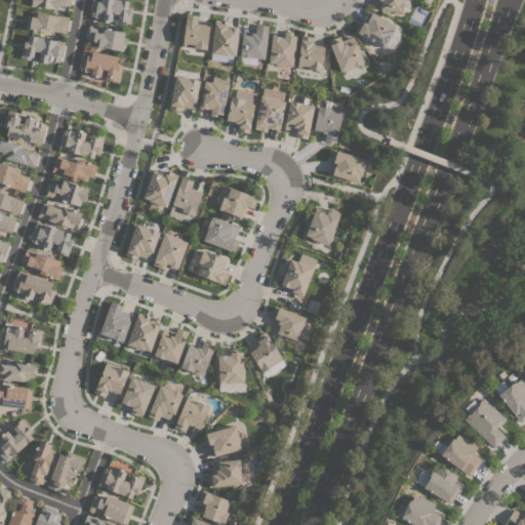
[(70,0),(70,5),(58,4),(57,9),(31,5),(31,0),(70,0)]
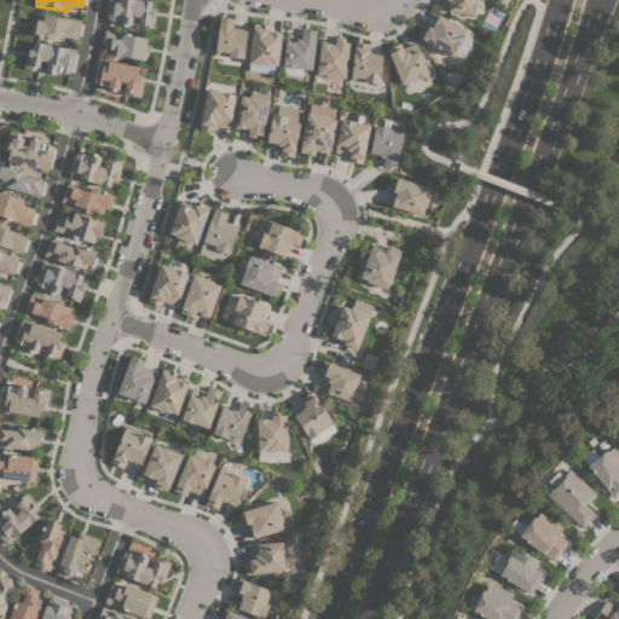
[(143,0),(151,1),(150,7),(156,9),(152,28),(143,27),(143,24),(138,23),(139,17),(133,16),(132,17),(131,25),(117,23),(117,21),(108,19),(109,12),(106,11),(108,0),(143,0)]
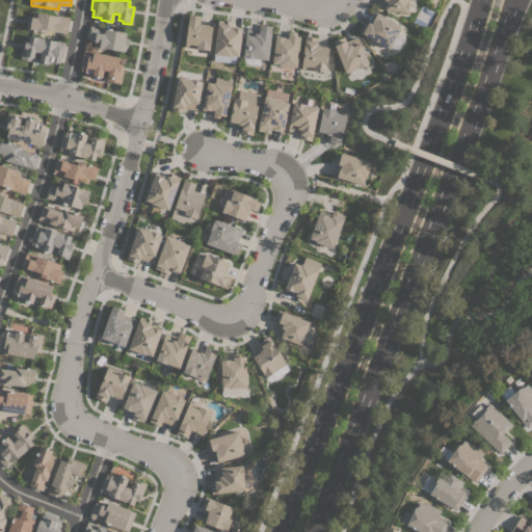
[(408,0),(406,12),(378,8),(378,0),(408,0)]
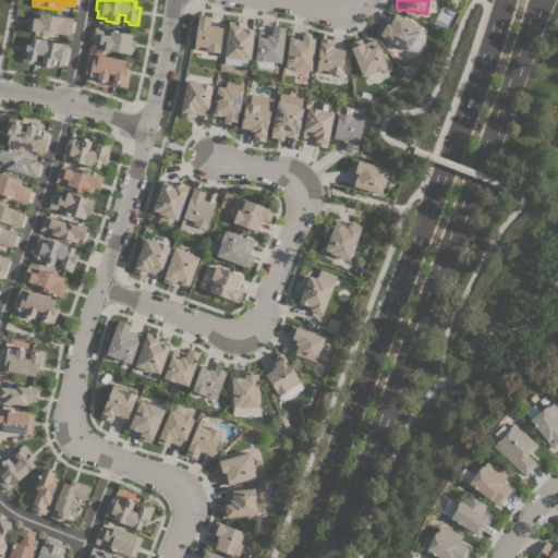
[(70,35),(57,33),(57,32),(49,31),(49,34),(38,33),(26,31),(28,16),(34,17),(35,12),(41,13),(41,14),(60,17),(60,16),(73,19),(70,35)]
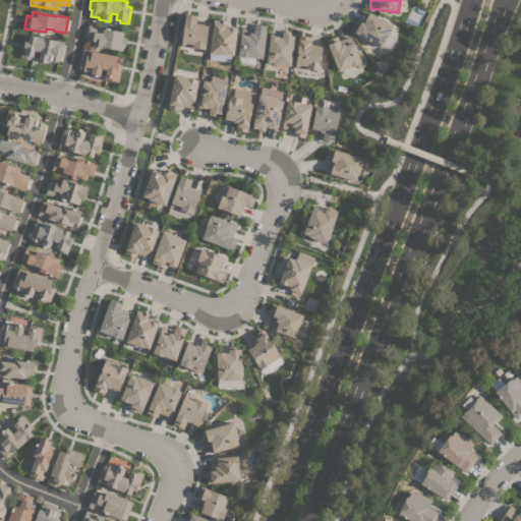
[(352,31),(354,26),(358,19),(361,21),(368,11),(393,25),(389,32),(390,32),(381,48),(352,31)]
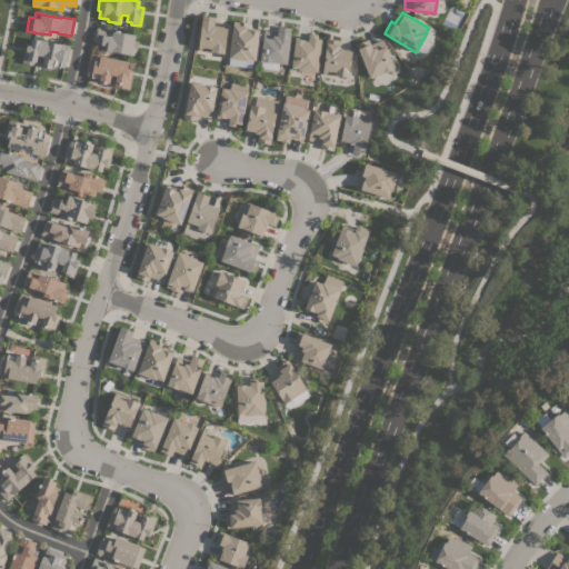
[(202,16),(213,17),(213,25),(227,27),(223,53),(198,50),(202,16)]
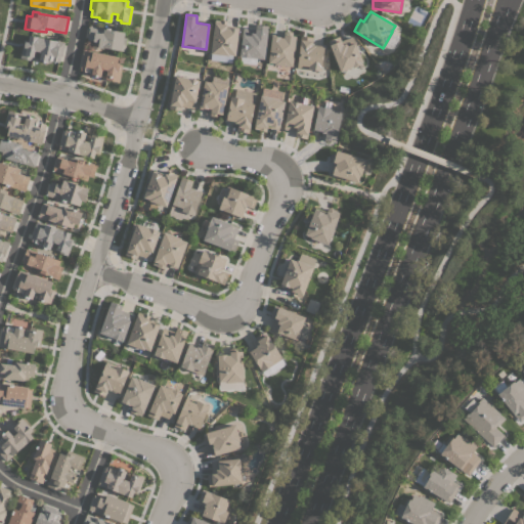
[(214,19),(218,20),(218,19),(226,20),(226,25),(238,27),(234,55),(232,55),(231,62),(210,59),(211,53),(210,53),(214,19)]
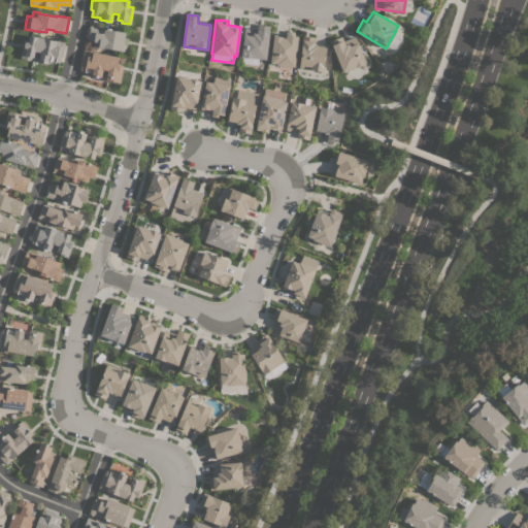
[(257,65),(241,63),(241,57),(244,28),(257,29),(258,24),(270,26),(265,59),(258,58),(257,65)]
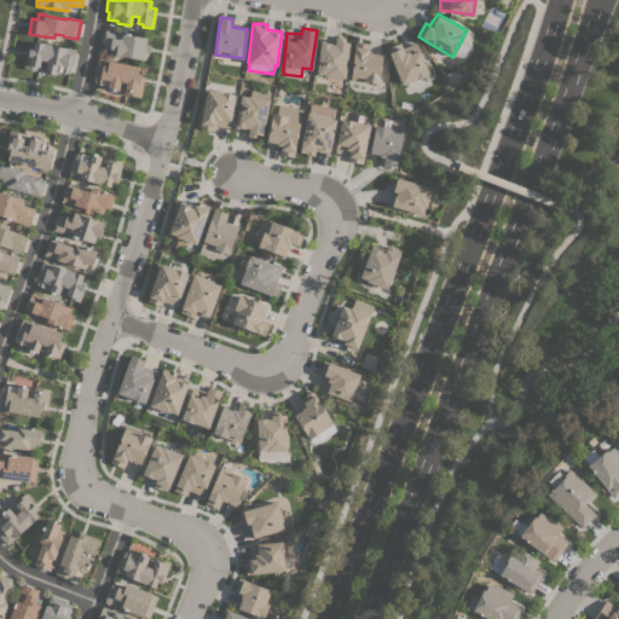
[(146,38),(145,44),(150,45),(146,61),(121,56),(121,57),(115,56),(116,50),(102,47),(105,29),(146,38)]
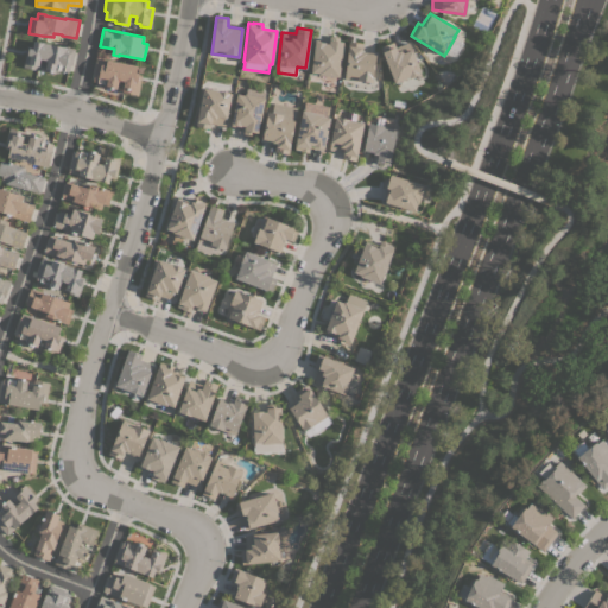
[(339,77),(318,75),(318,73),(311,73),(315,39),(329,42),(329,36),(339,37),(339,40),(343,42),(339,77)]
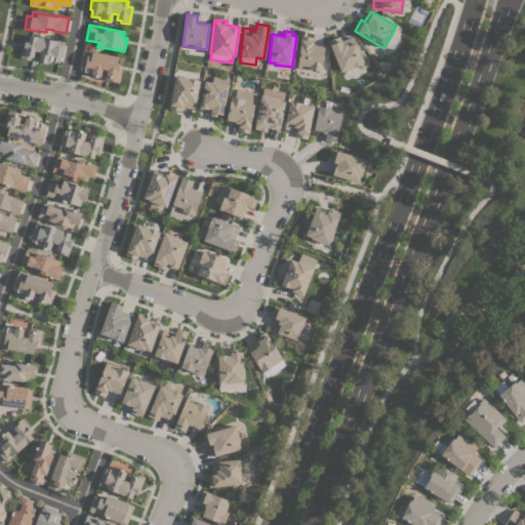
[(62,56),(61,55),(58,62),(49,61),(49,63),(38,61),(40,53),(38,51),(34,50),(32,61),(19,58),(24,39),(28,40),(29,35),(65,42),(62,56)]
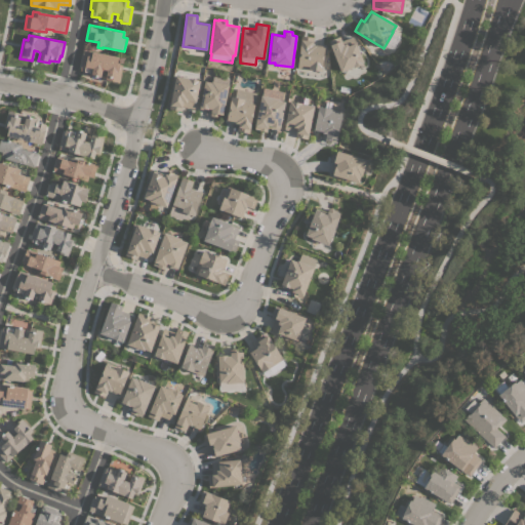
[(300,36),(313,37),(312,44),(324,46),(321,71),(297,68),(300,36)]
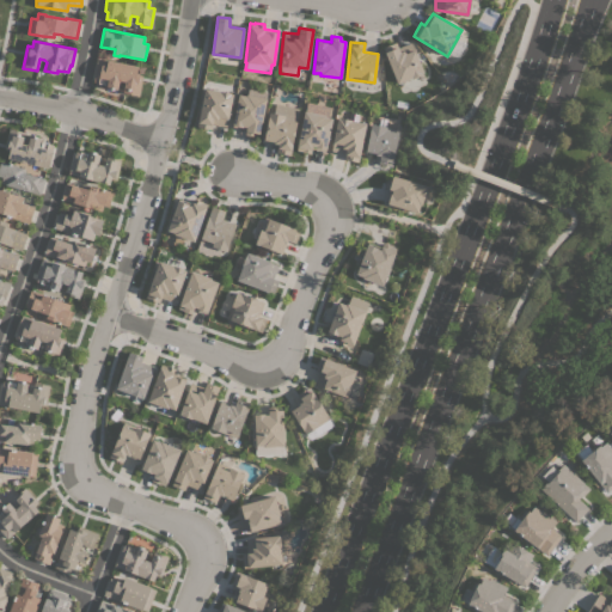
[(383,48),(396,42),(398,47),(411,42),(423,73),(422,73),(422,74),(411,78),(397,84),(383,48)]
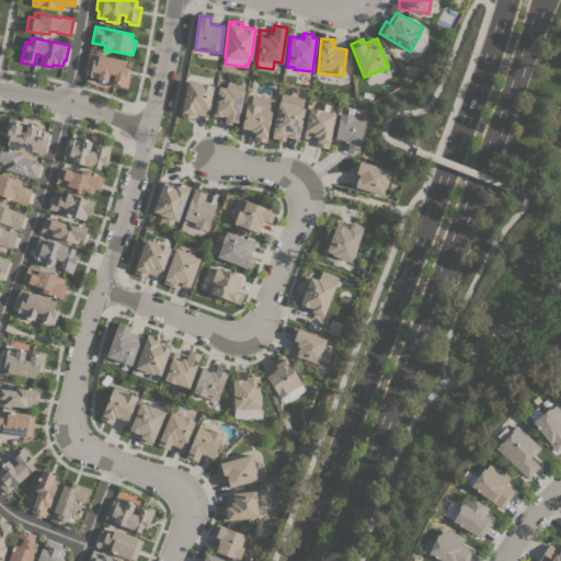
[(126,60),(124,68),(130,69),(126,88),(112,84),(114,75),(110,73),(109,75),(106,82),(94,80),(95,77),(86,75),(87,69),(86,69),(89,53),(126,60)]
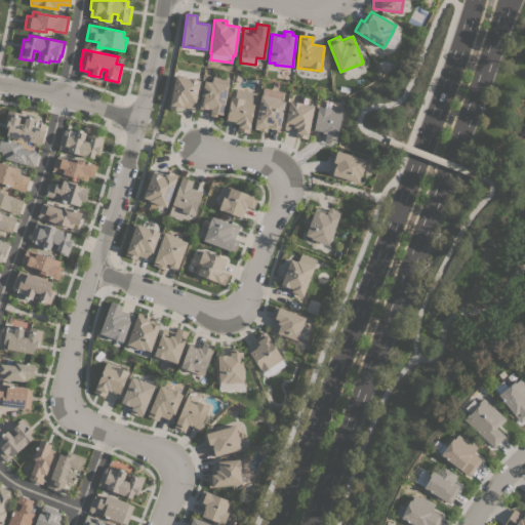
[(175,76),(189,78),(198,80),(200,80),(194,109),(182,107),(180,111),(168,108),(175,76)]
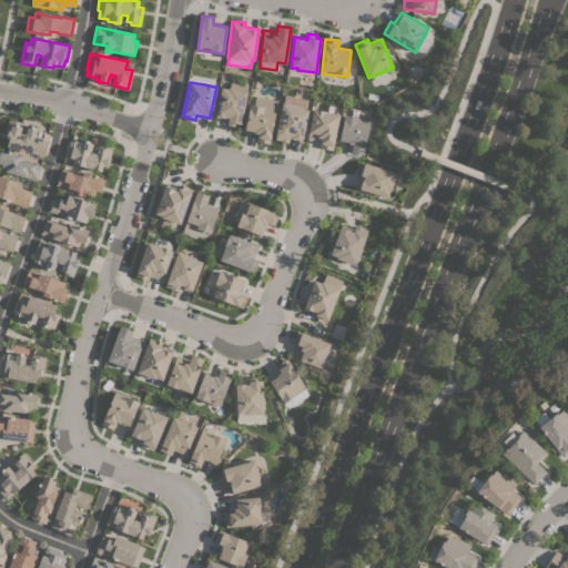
[(241,124),(236,123),(236,127),(226,124),(227,120),(215,117),(221,88),(229,89),(229,88),(247,91),(241,124)]
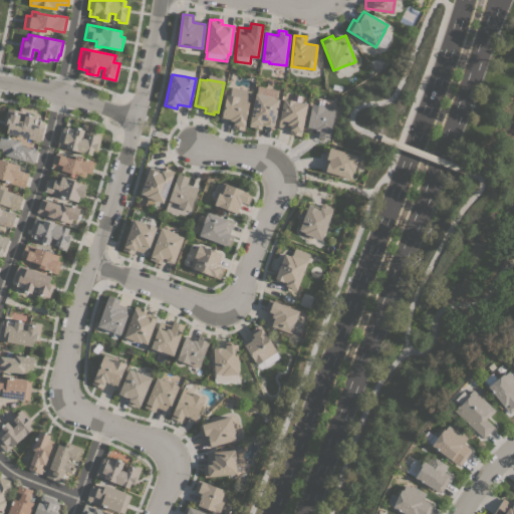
[(230,87),(251,91),(243,130),(232,127),(233,120),(221,118),(226,94),(229,94),(230,87)]
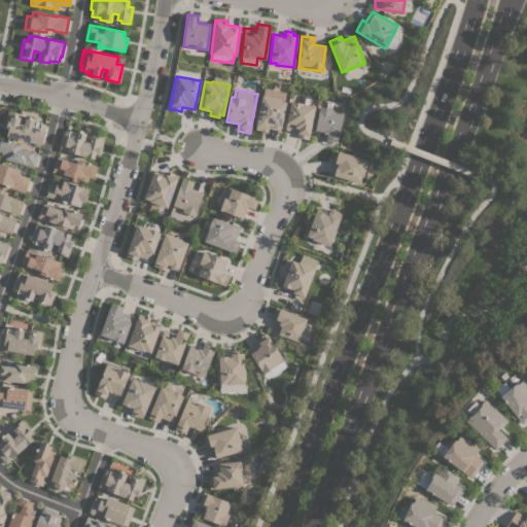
[(280,99),(279,101),(285,102),(280,130),(268,128),(268,132),(259,131),(259,130),(255,129),(261,96),(280,99)]
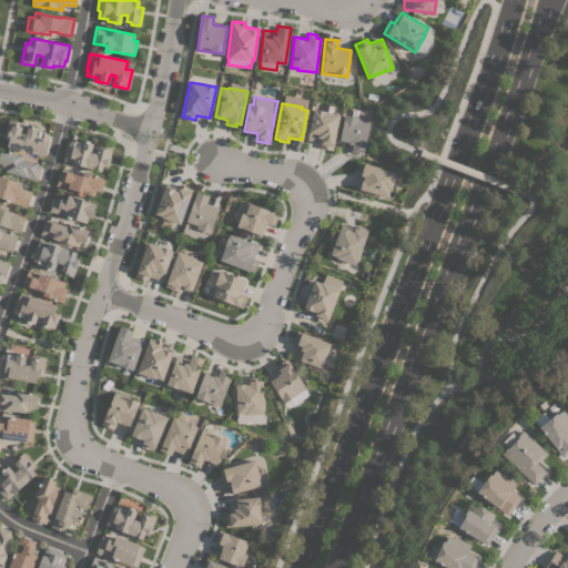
[(332,150),(320,148),(321,142),(307,140),(313,109),(314,110),(314,109),(326,111),(340,114),(332,150)]
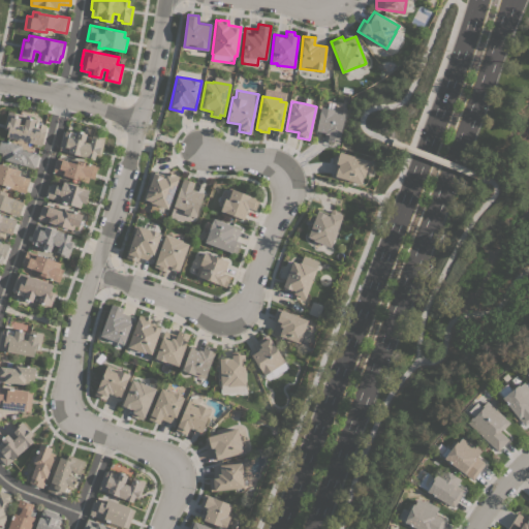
[(339,144),(327,142),(328,133),(316,131),(320,106),(345,112),(339,144)]
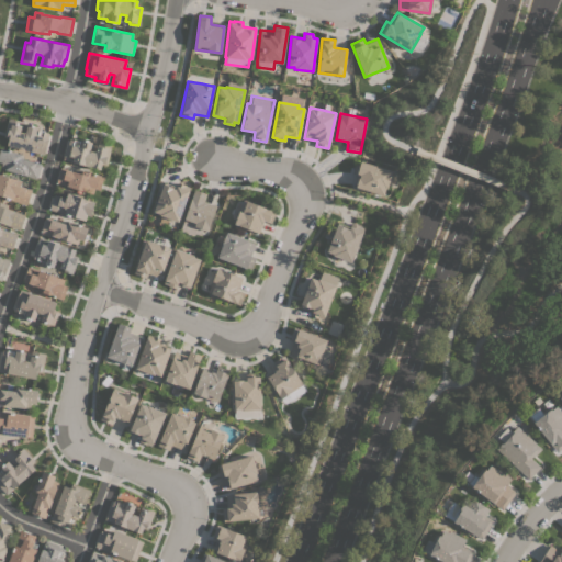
[(7,145),(8,138),(6,137),(6,136),(3,136),(9,117),(23,122),(22,125),(21,125),(20,132),(23,133),(25,132),(27,124),(36,127),(37,126),(40,127),(38,130),(48,133),(47,138),(48,138),(44,155),(7,145)]
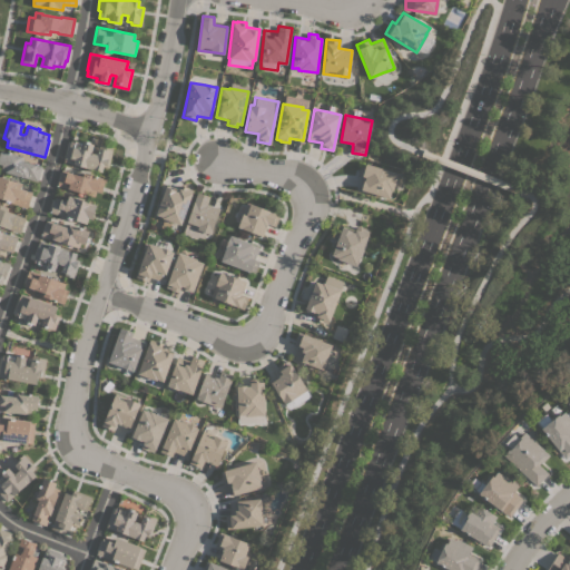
[(64,161),(67,147),(69,147),(70,140),(80,143),(80,140),(86,141),(85,143),(92,144),(90,151),(91,153),(96,154),(99,144),(112,147),(108,167),(102,166),(101,172),(64,161)]
